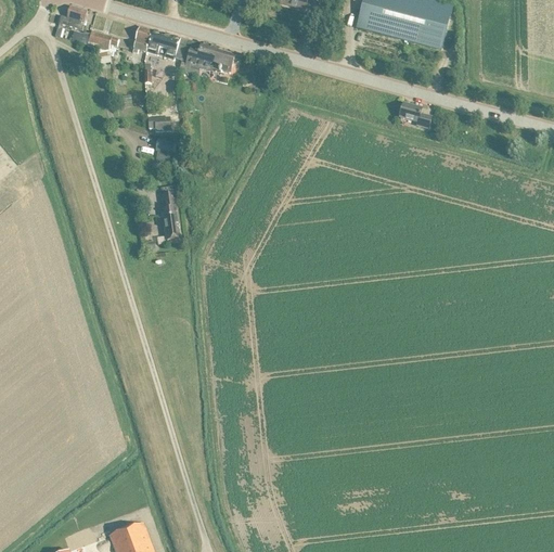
[(281,0),(281,2),(305,9),(306,0),(281,0)]
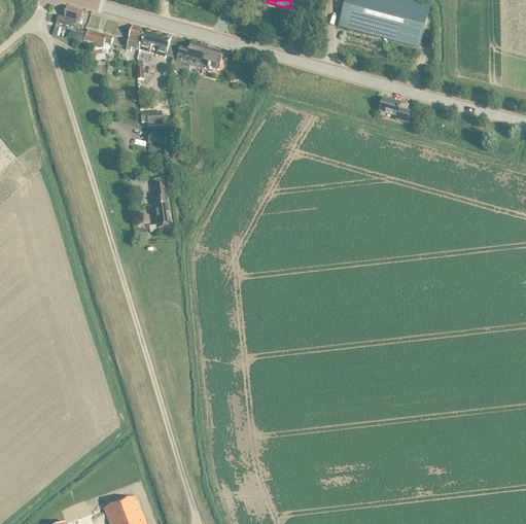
[(418,45),(428,5),(409,0),(344,0),(338,24),(418,45)]
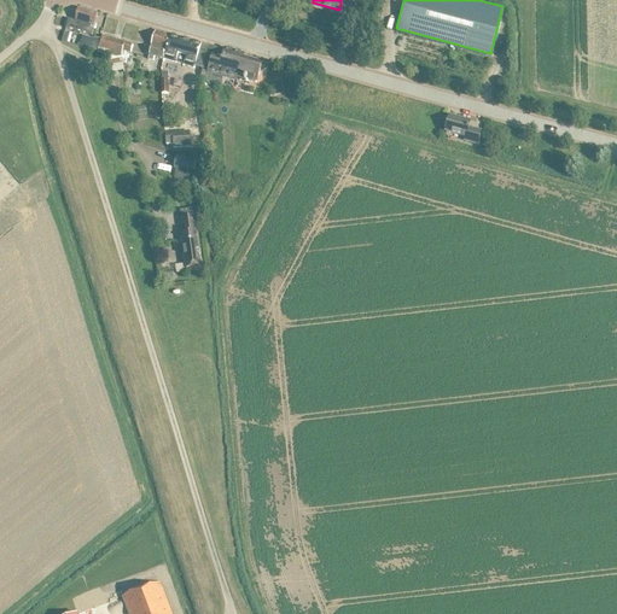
[(94,19),(94,17),(97,11),(77,6),(77,5),(74,18),(67,16),(64,25),(91,33),(94,19)]
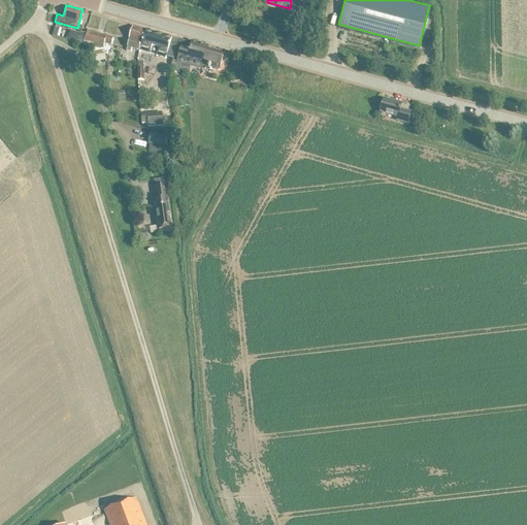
[(83,41),(84,37),(85,33),(55,24),(52,33),(83,41)]
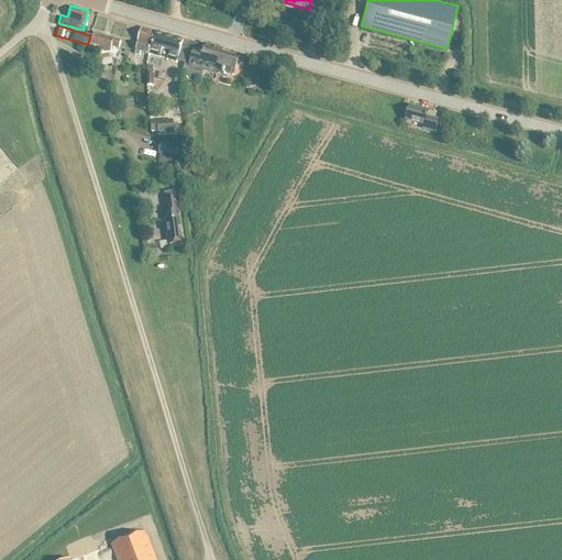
[(147,52),(154,30),(141,25),(136,39),(138,40),(134,51),(139,53),(140,48),(147,52)]
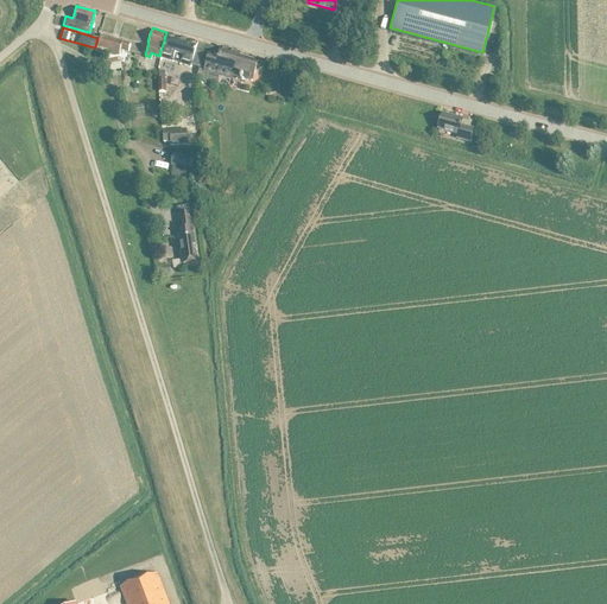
[(127,48),(130,40),(100,32),(97,38),(96,43),(119,49),(120,45),(127,48)]
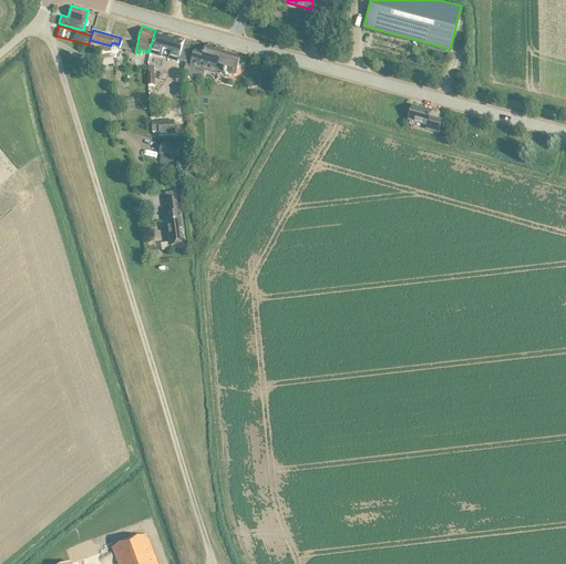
[(167,57),(177,60),(184,38),(155,30),(148,52),(161,55),(161,54),(167,57)]
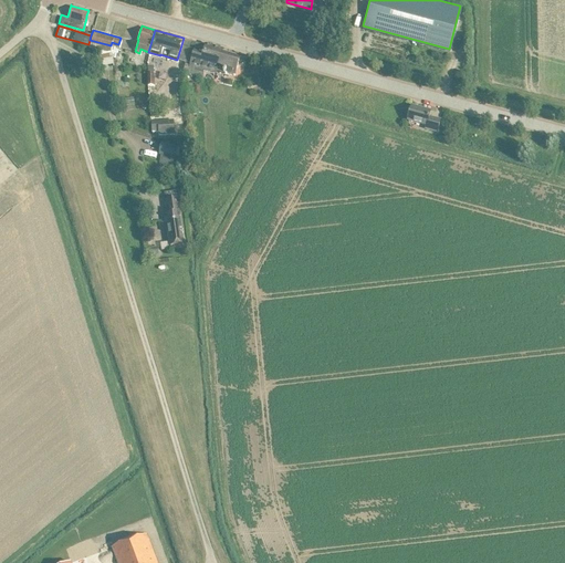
[(220,51),(221,48),(206,43),(203,50),(196,48),(188,72),(201,75),(203,69),(212,72),(215,66),(223,69),(222,71),(225,72),(225,71),(233,73),(236,66),(238,55),(220,51)]
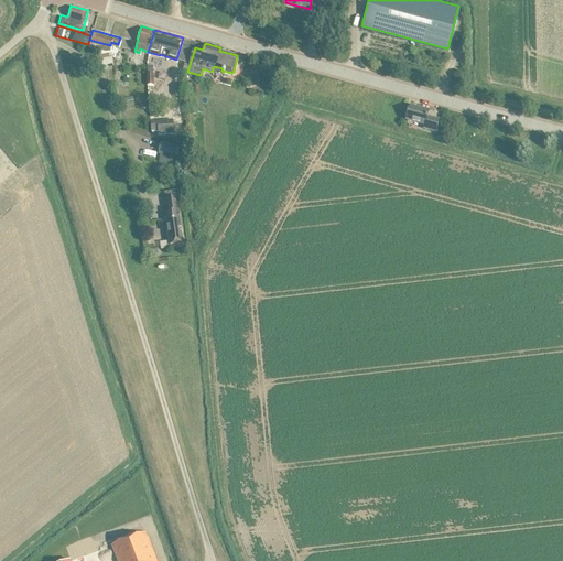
[(114,61),(120,58),(118,50),(111,51),(114,61)]
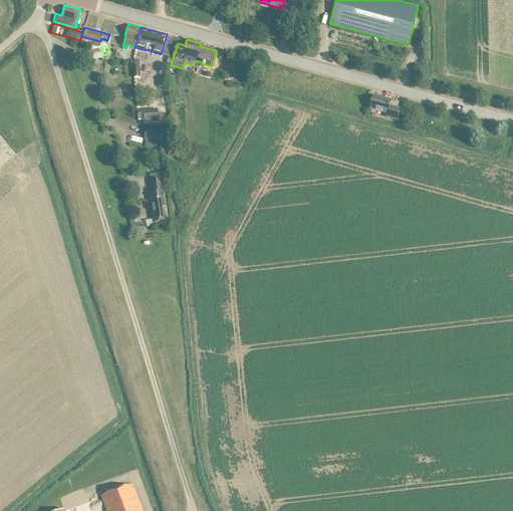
[(117,86),(117,84),(109,85),(110,93),(121,92),(120,86),(117,86)]
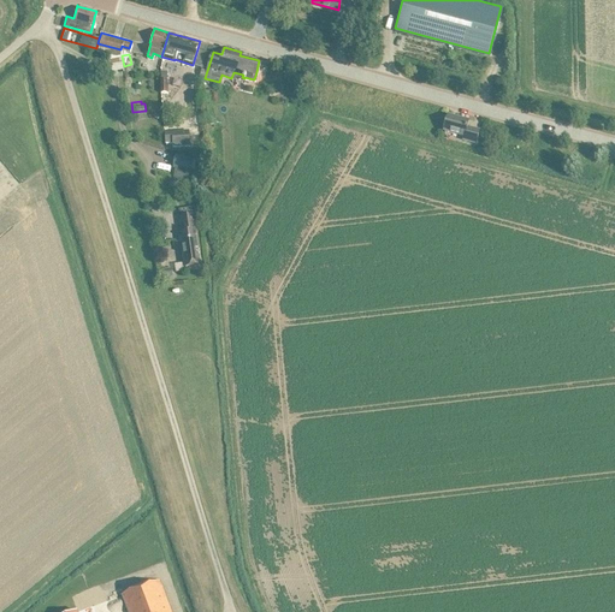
[(474,141),(478,128),(466,125),(467,119),(447,113),(443,129),(463,134),(462,137),(474,141)]
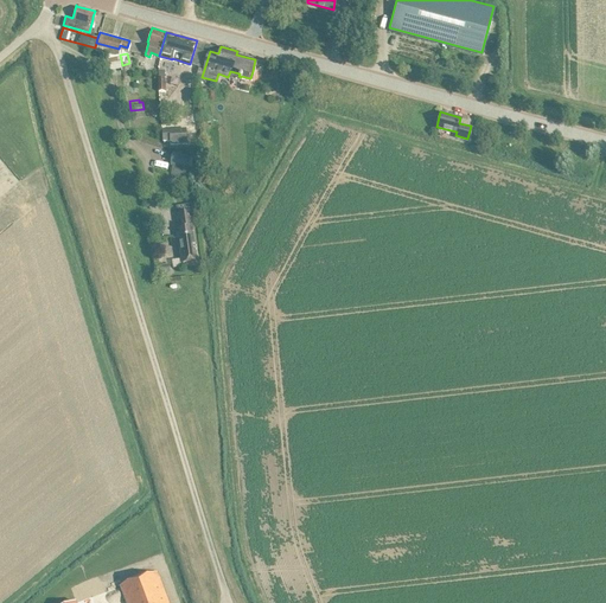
[(186,141),(185,127),(161,128),(161,139),(168,139),(170,142),(186,141)]
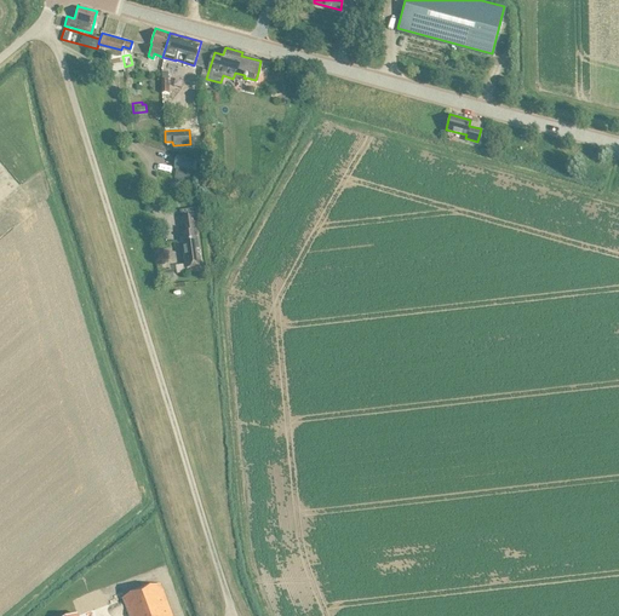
[(193,180),(194,168),(191,168),(193,159),(175,156),(173,166),(176,167),(173,178),(193,180)]
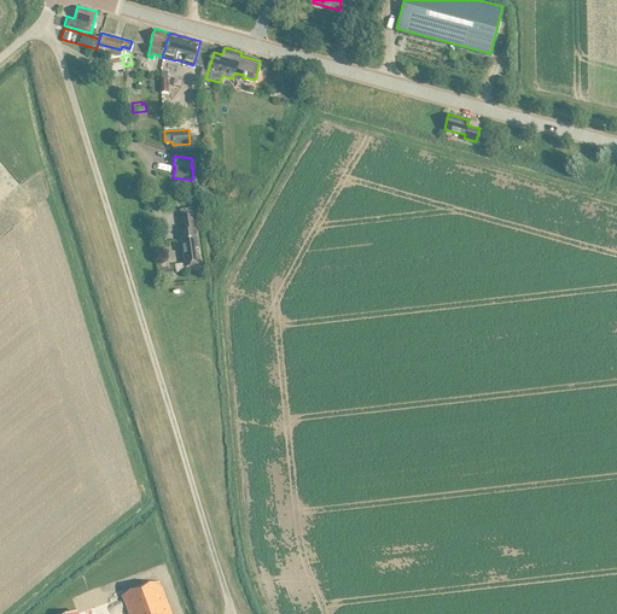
[(199,249),(195,214),(193,205),(179,208),(181,231),(179,231),(180,241),(182,241),(185,267),(188,265),(190,272),(199,270),(199,264),(197,249),(199,249)]
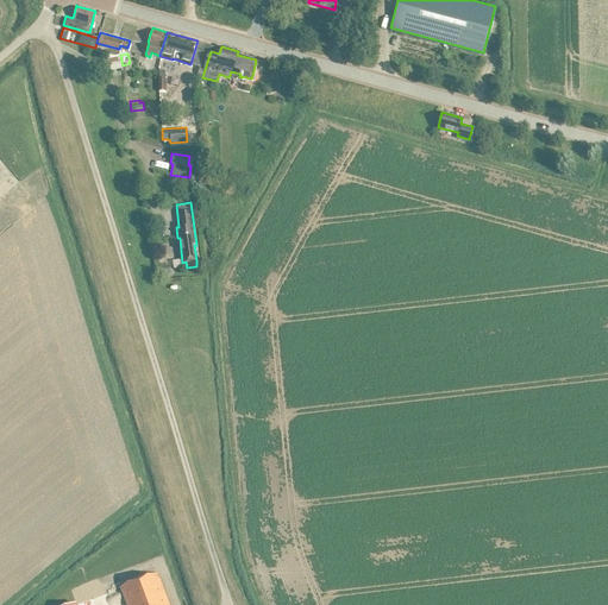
[(127,604),(168,604),(156,572),(120,585),(127,604)]
